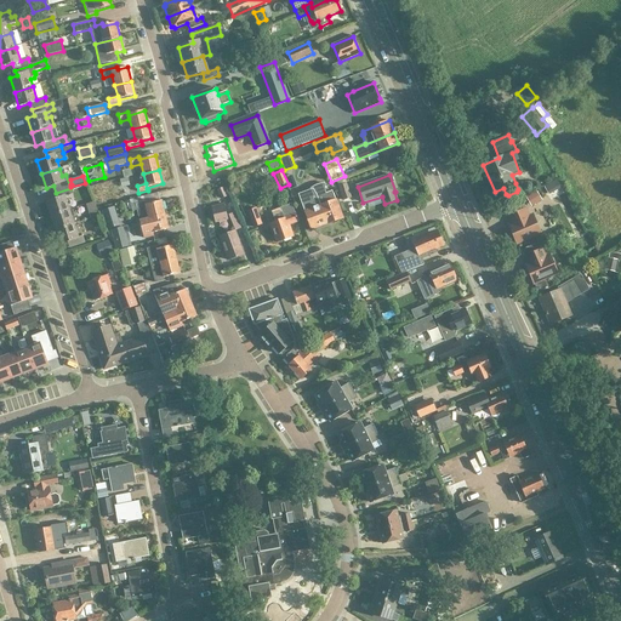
[(560,188),(557,181),(545,188),(548,195),(560,188)]
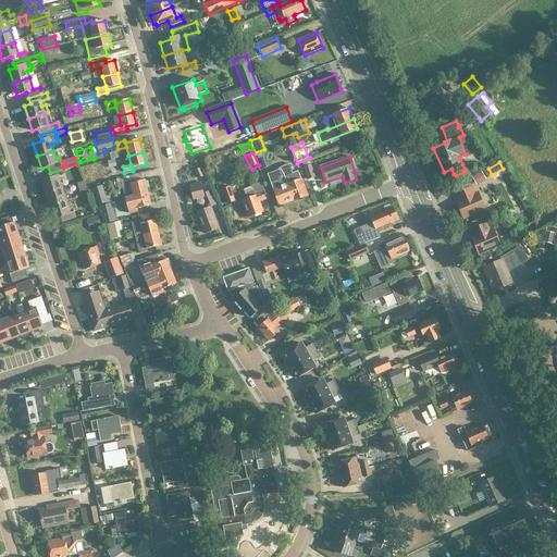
[(280,169),(268,174),(280,206),(294,200),(299,198),(299,199),(301,199),(304,198),(306,197),(306,196),(307,195),(298,171),(292,173),(291,163),(288,164),(287,164),(283,165),(282,166),(280,168),(280,169)]
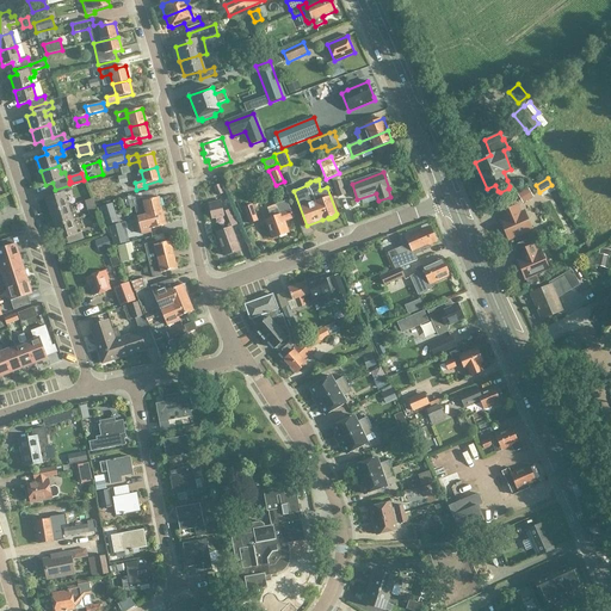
[(346,195),(341,180),(333,183),(338,197),(346,195)]
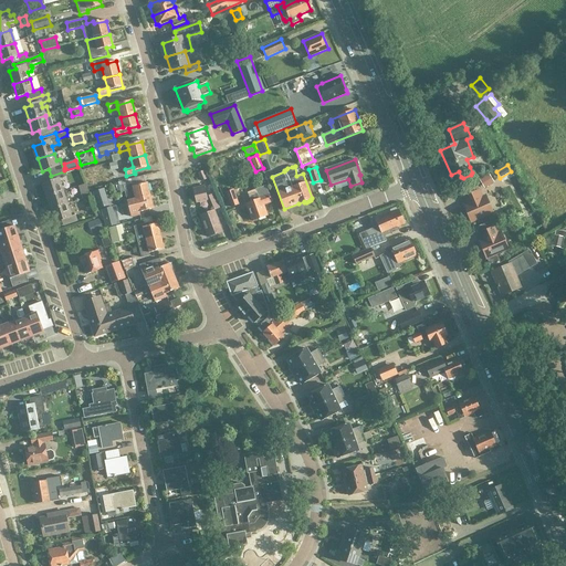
[(52,181),(42,185),(46,198),(63,192),(59,180),(66,178),(64,171),(51,176),(52,181)]
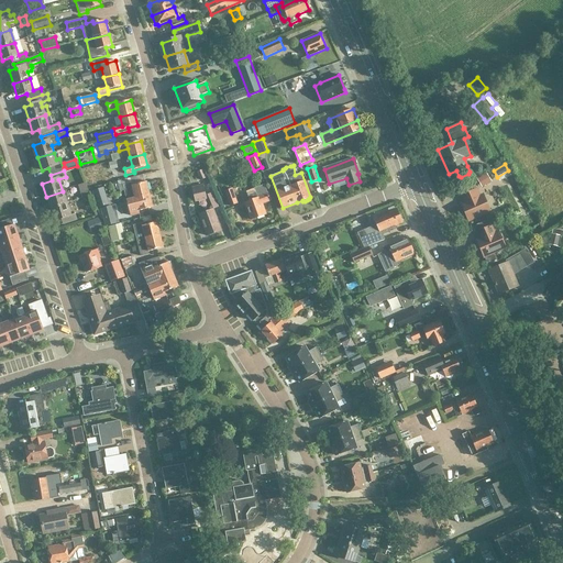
[(201,180),(206,178),(202,170),(197,173),(201,180)]
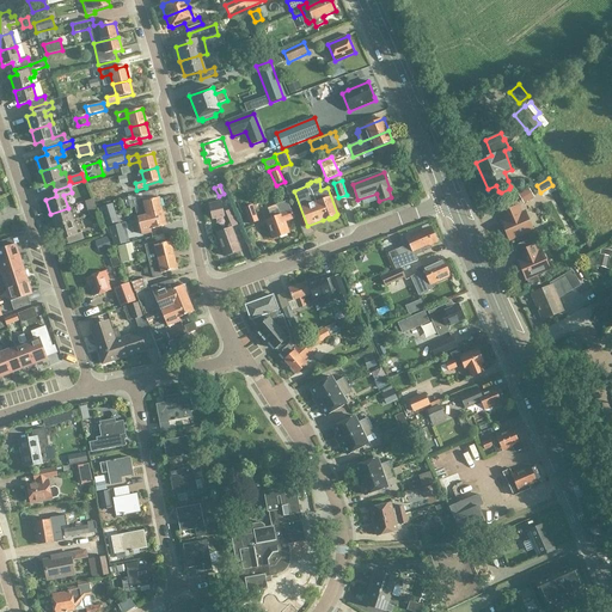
[(526,202),(534,197),(530,190),(521,195),(526,202)]
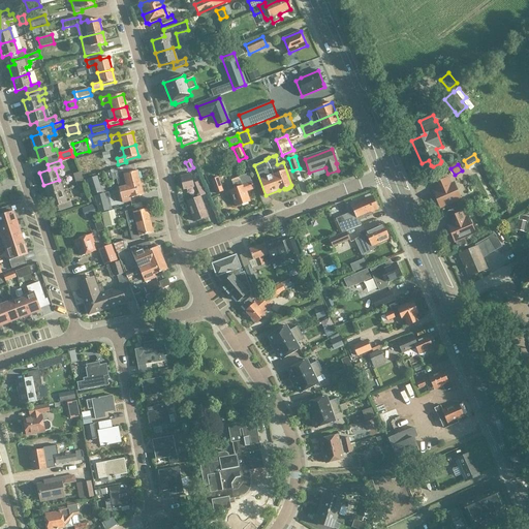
[(119,189),(141,184),(137,172),(124,175),(123,173),(116,175),(117,180),(119,189)]
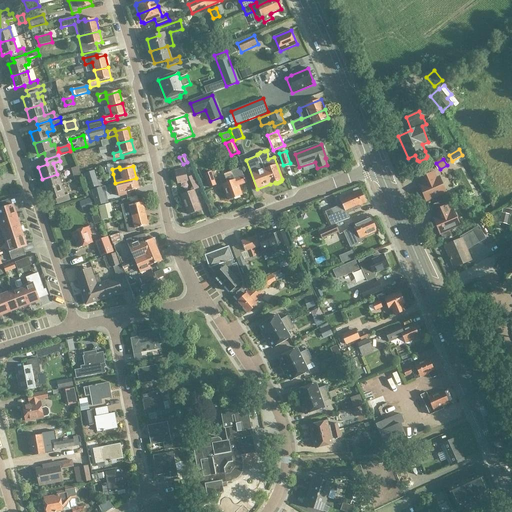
[(72,169),(75,180),(81,178),(78,167),(72,169)]
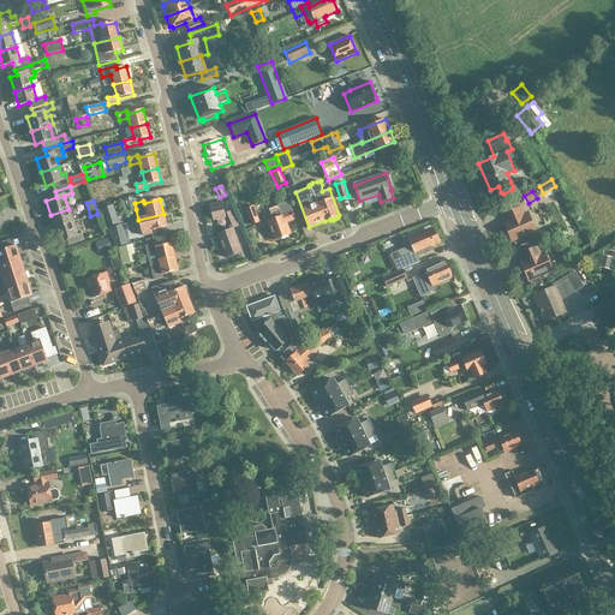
[(286,224),(296,220),(292,210),(290,202),(278,206),(280,210),(270,214),(273,220),(267,222),(274,240),(290,236),(286,224)]
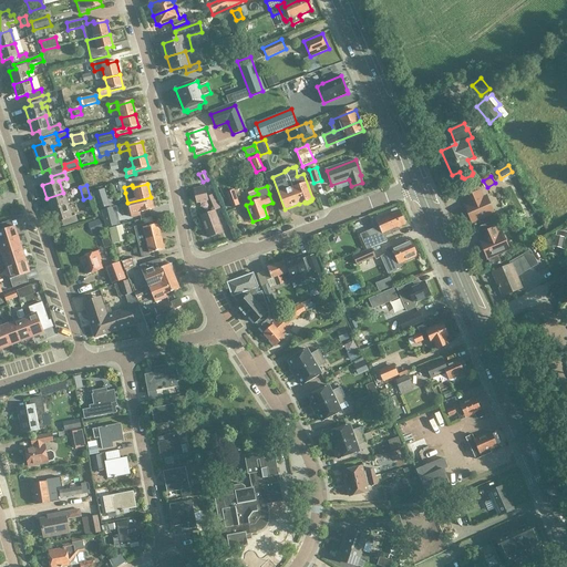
[(208,200),(204,187),(194,189),(197,203),(208,200)]
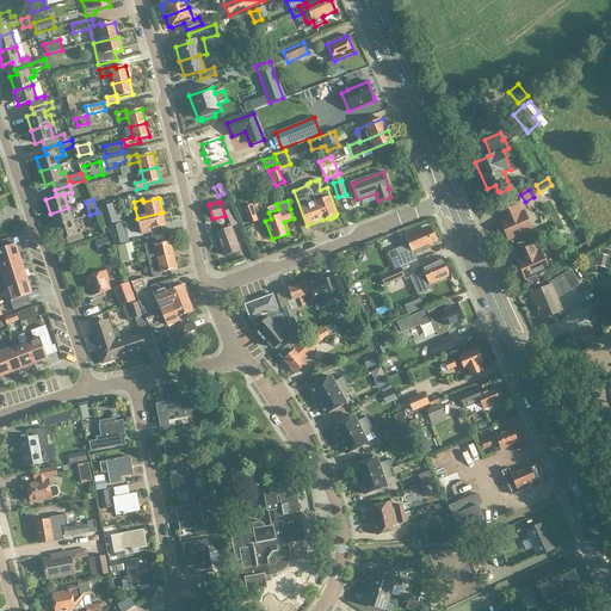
[(118,222),(112,204),(100,208),(106,227),(118,222)]
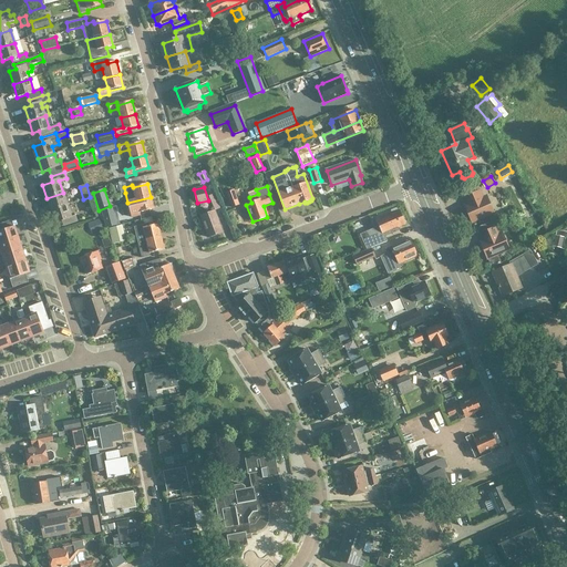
[(232,208),(239,205),(235,191),(226,193),(232,208)]
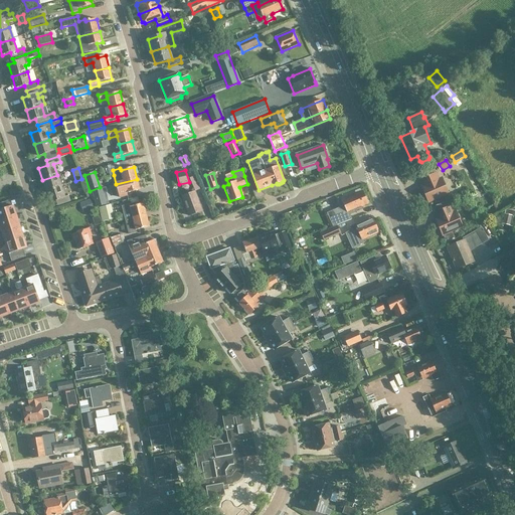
[(428,202),(449,193),(443,179),(439,181),(436,174),(421,180),(426,190),(424,191),(428,202)]
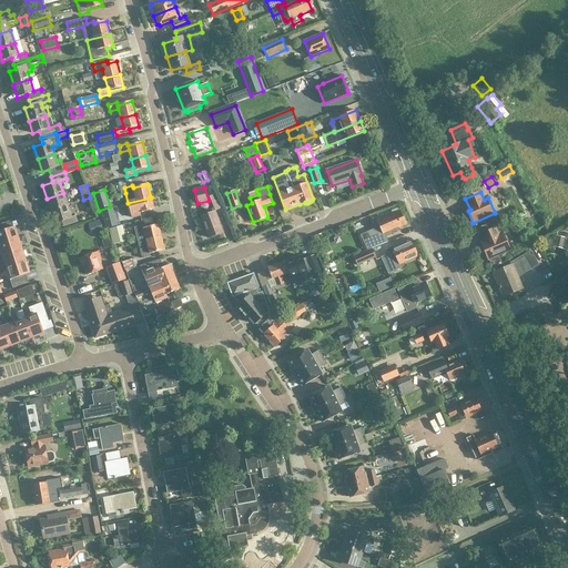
[(63,193),(47,199),(51,211),(67,205),(68,205),(73,204),(71,196),(66,199),(63,193)]
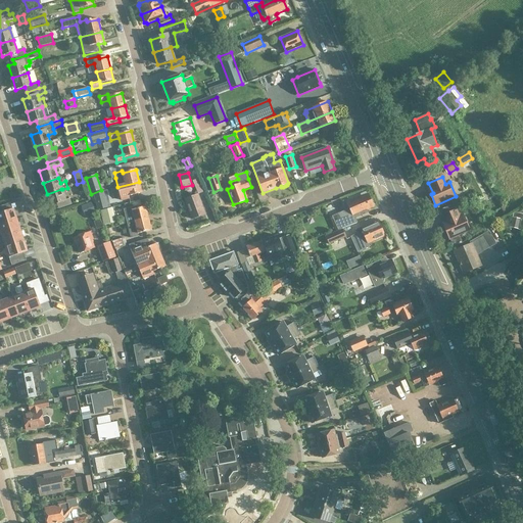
[(192,182),(199,194),(204,192),(197,179),(192,182)]
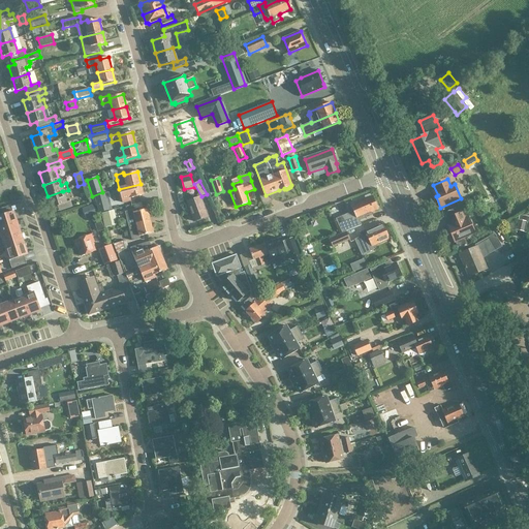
[(141,184),(119,189),(121,197),(123,204),(131,201),(130,199),(144,195),(141,184)]
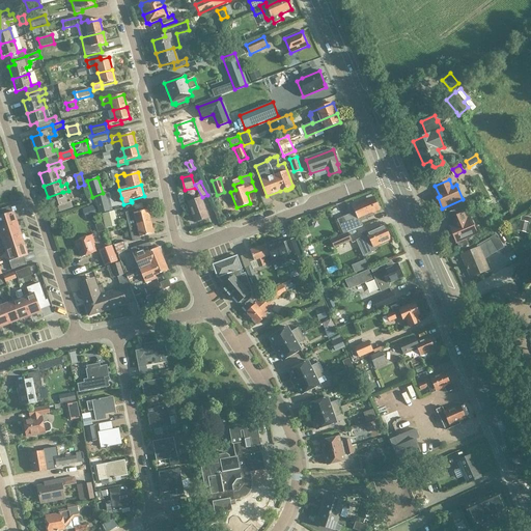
[(62,192),(48,197),(51,208),(58,206),(59,212),(73,207),(71,202),(66,203),(63,192),(62,192)]
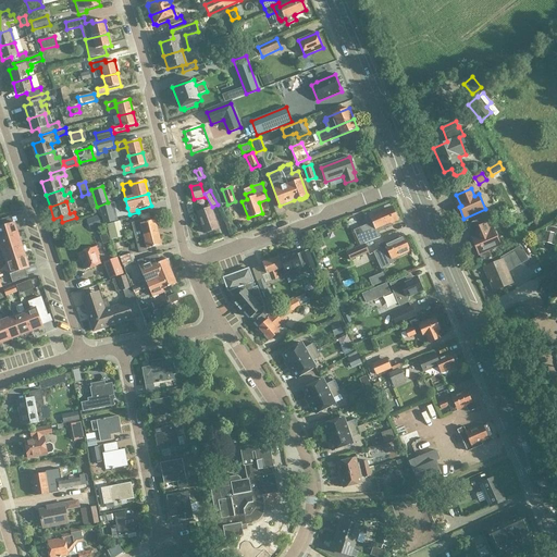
[(112,203),(100,207),(104,224),(116,221),(112,203)]
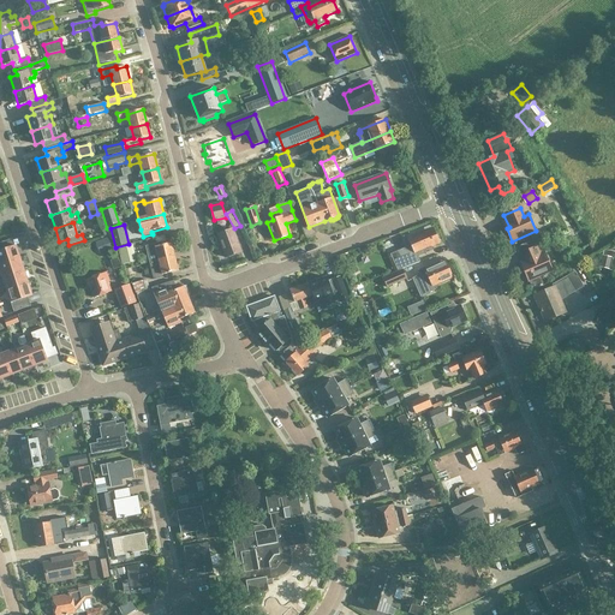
[(233,230),(227,232),(225,227),(218,230),(220,234),(218,236),(226,260),(243,254),(233,230)]
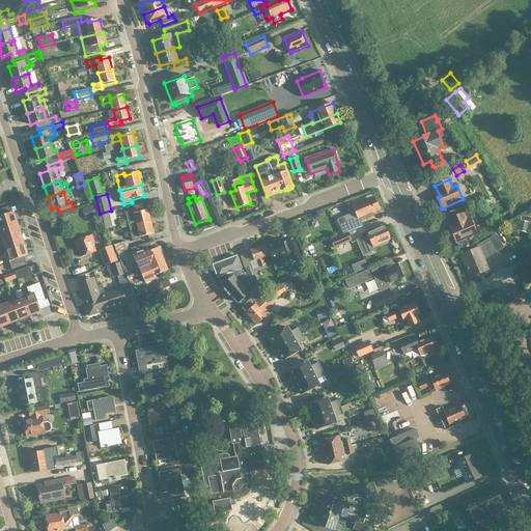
[(367,201),(361,203),(361,202),(353,206),(354,207),(356,214),(343,219),(350,232),(362,227),(360,222),(373,217),(372,214),(380,211),(374,198),(372,198),(371,196),(366,198),(367,201)]
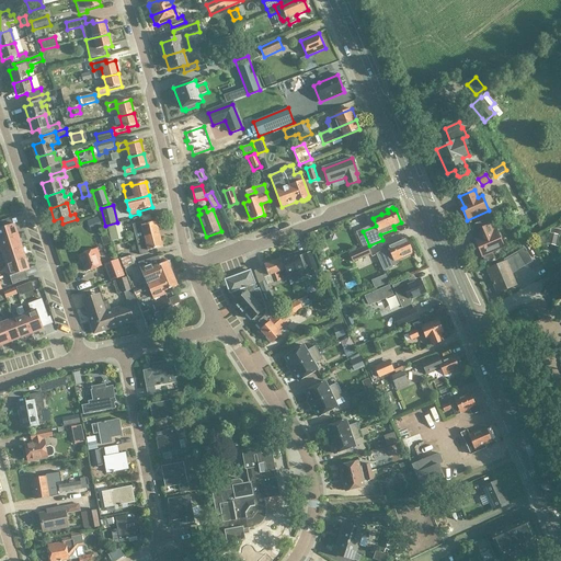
[(99,218),(91,221),(94,230),(102,228),(99,218)]
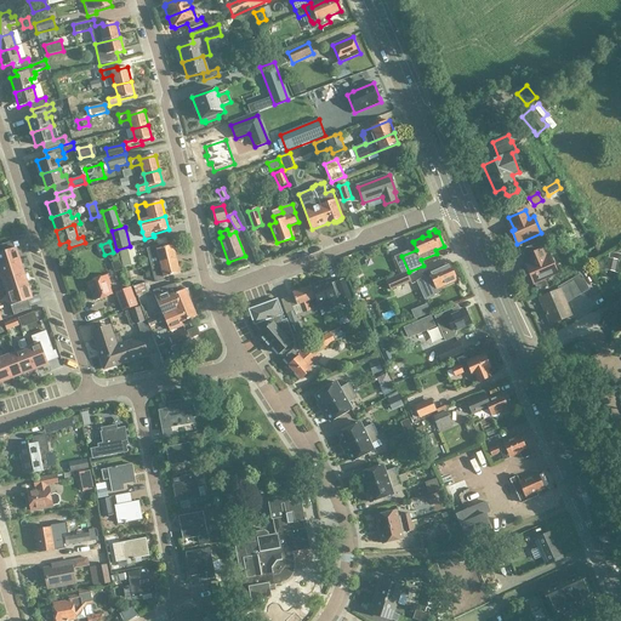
[(0,267),(21,261),(16,248),(6,251),(4,244),(0,245),(0,267)]
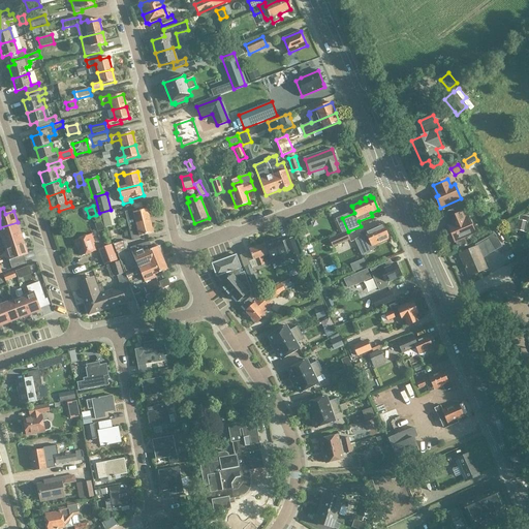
[(129,227),(150,222),(148,210),(133,213),(133,210),(125,212),(129,227)]
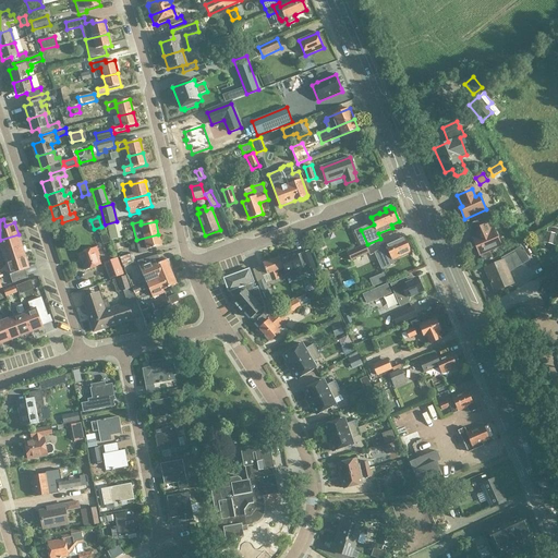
[(124,237),(121,222),(107,226),(111,240),(124,237)]
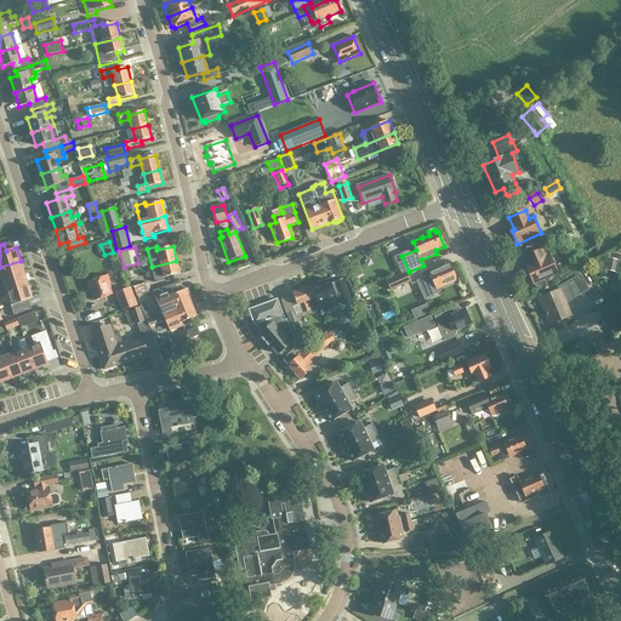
[(534,284),(558,274),(551,256),(547,258),(543,250),(525,257),(531,269),(529,271),(534,284)]
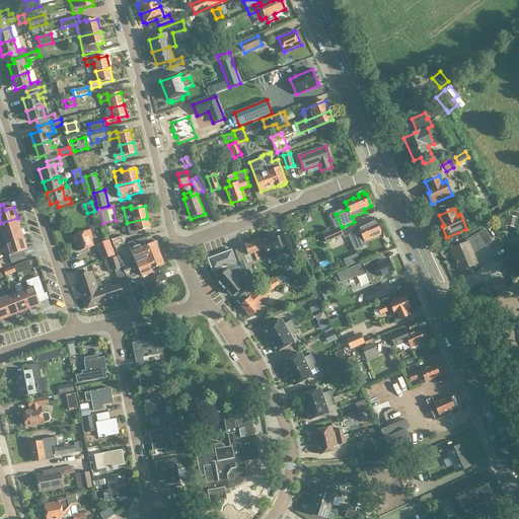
[(20,228),(17,218),(0,223),(0,227),(2,234),(20,228)]
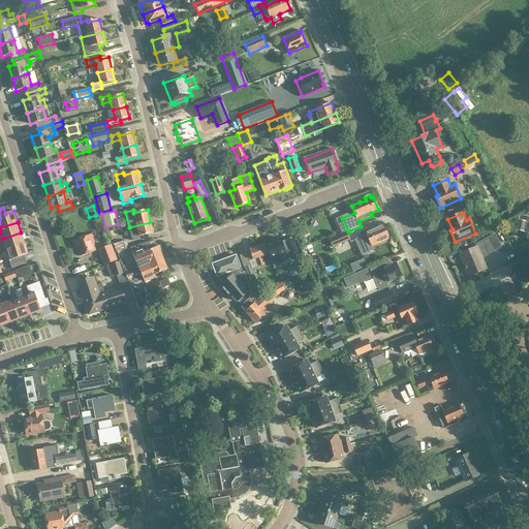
[(150,222),(129,227),(132,241),(141,239),(141,237),(153,234),(150,222)]
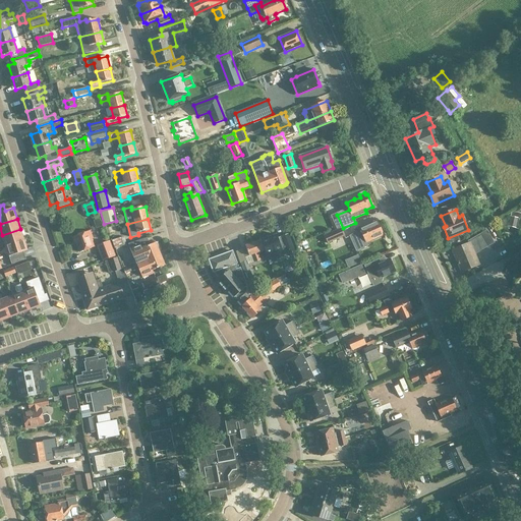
[(356,234),(350,236),(353,243),(359,240),(362,248),(368,245),(367,242),(384,235),(378,222),(361,229),(360,227),(354,230),(356,234)]
